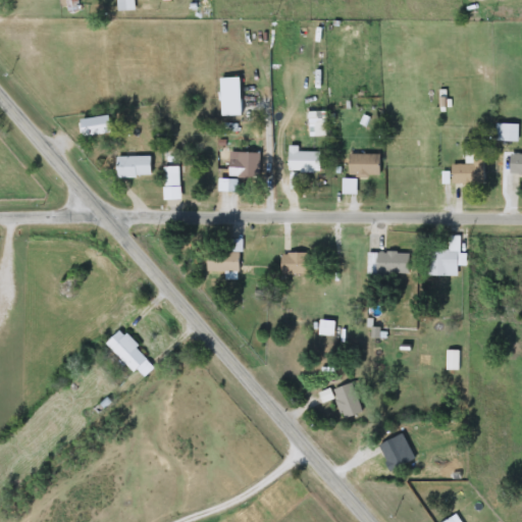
[(241,115),(220,115),(220,79),(241,79),(241,115)]
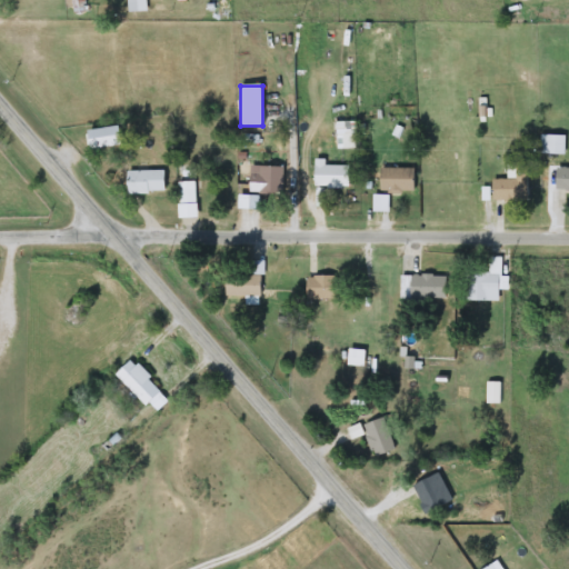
[(357,149),(337,149),(337,121),(357,121),(357,149)]
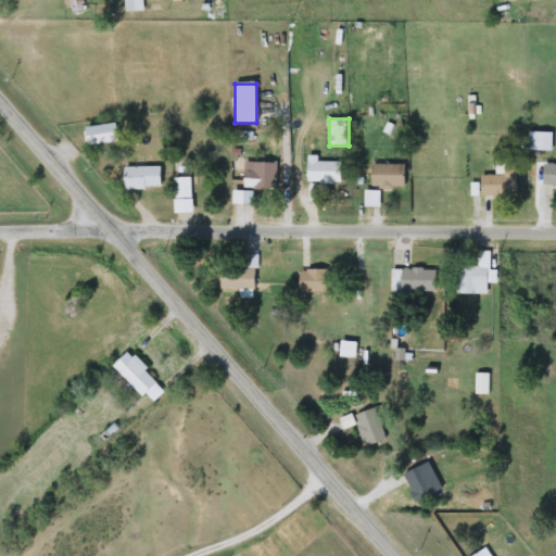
[(534,150),(534,134),(552,134),(552,150),(534,150)]
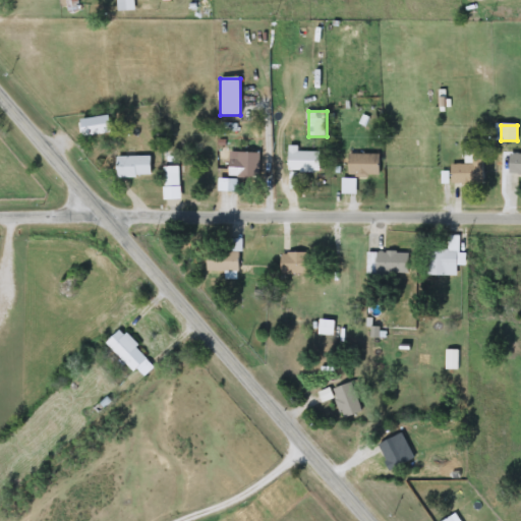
[(320,152),(320,172),(288,172),(288,147),(298,147),(298,152),(320,152)]
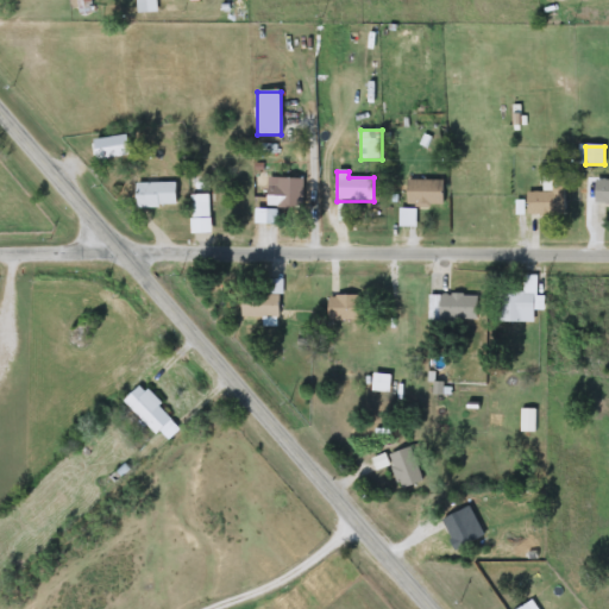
[(136,183),(145,183),(145,176),(157,176),(157,183),(175,183),(175,207),(136,207),(136,183)]
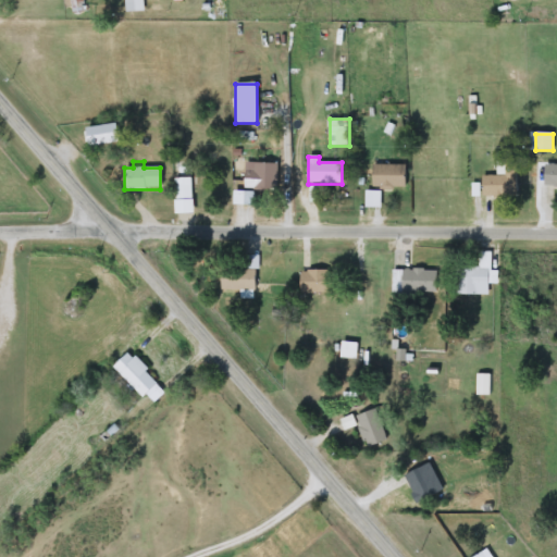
[(181,174),(175,174),(175,163),(189,163),(189,172),(181,172),(181,174)]
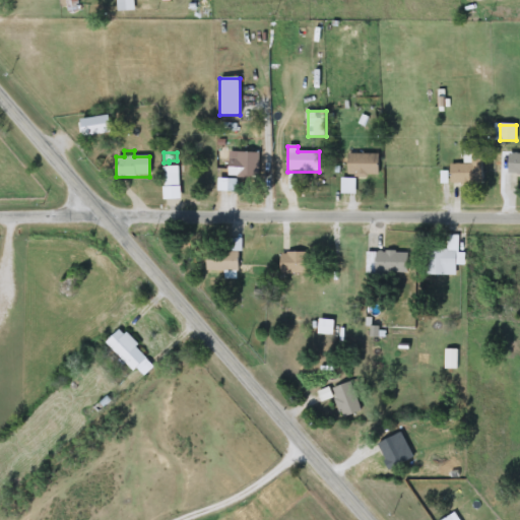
[(258,178),(228,178),(228,160),(238,160),(238,152),(258,152),(258,178)]
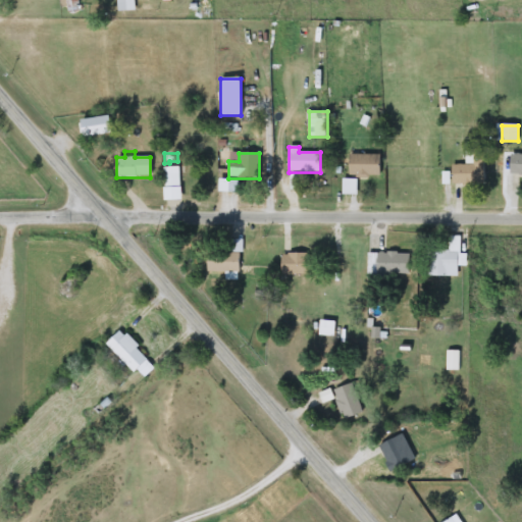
[(452,185),(452,165),(472,165),(472,153),(484,153),(484,185),(452,185)]
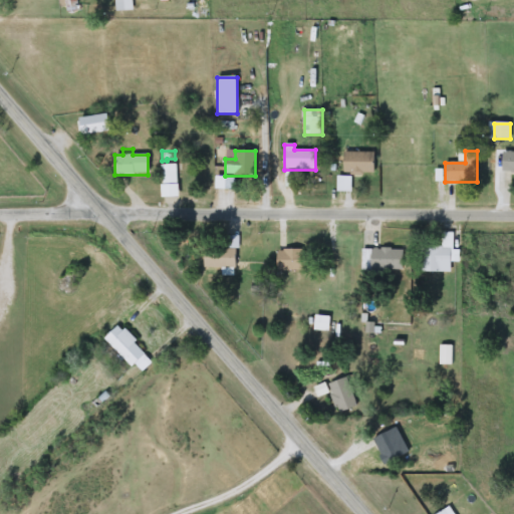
[(374,152),(374,175),(343,175),(343,152),(374,152)]
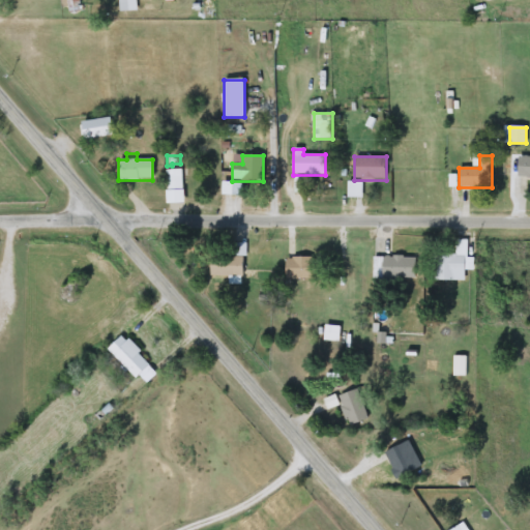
[(529,178),(517,178),(517,157),(529,157),(529,178)]
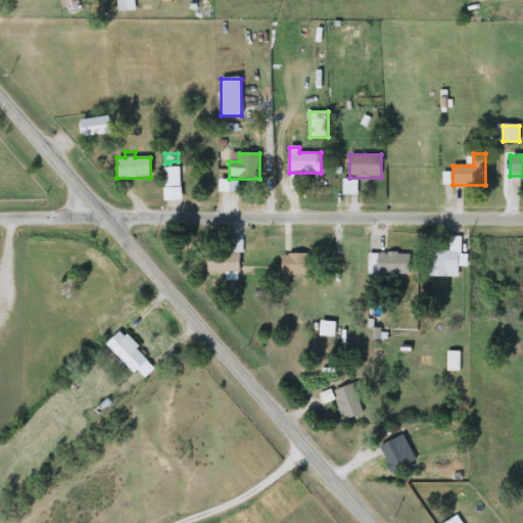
[(181,165),(181,201),(163,201),(163,165),(181,165)]
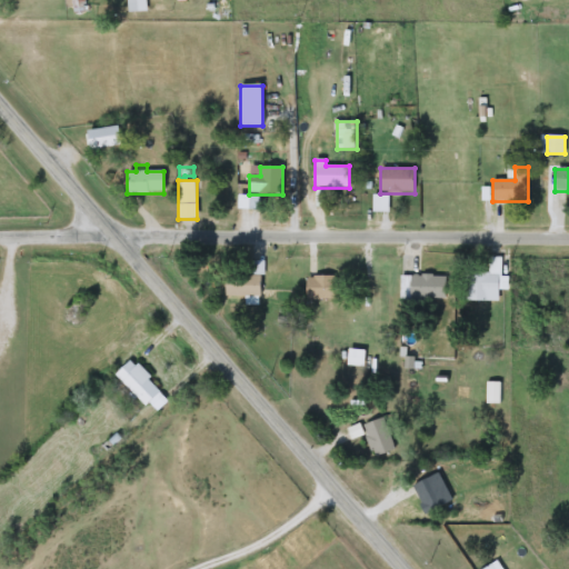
[(466,301),(465,275),(489,275),(489,256),(508,256),(508,290),(498,290),(499,301),(466,301)]
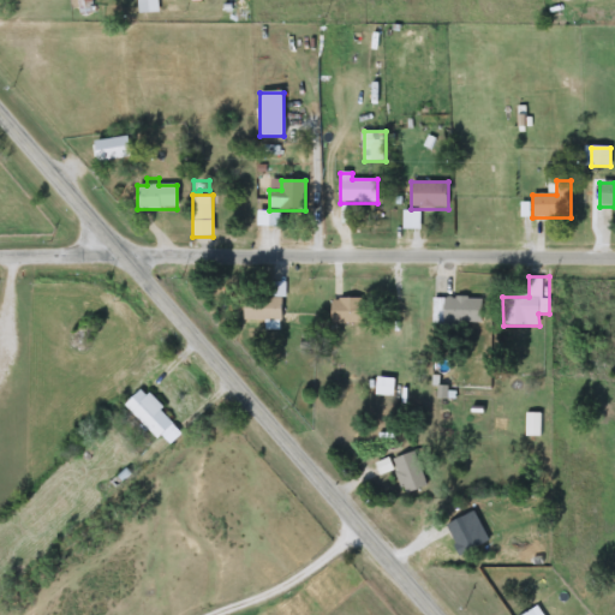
[(244,322),(244,298),(282,298),(282,322),(244,322)]
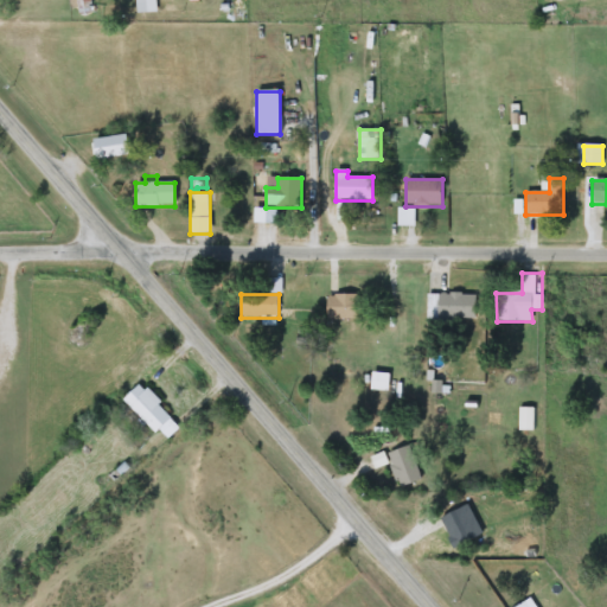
[(454,318),(454,326),(427,326),(427,294),(475,294),(475,318),(454,318)]
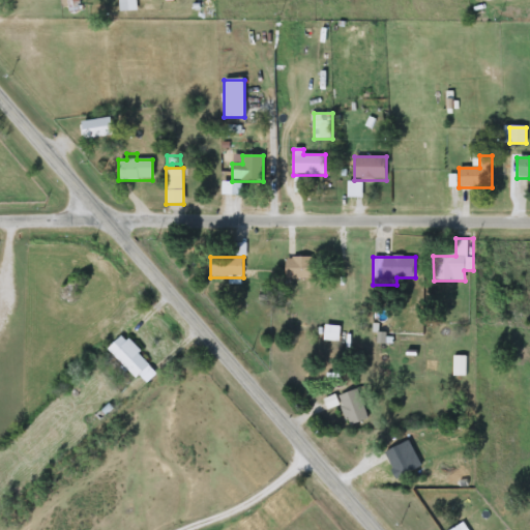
[(286,258),(317,258),(317,280),(286,280),(286,258)]
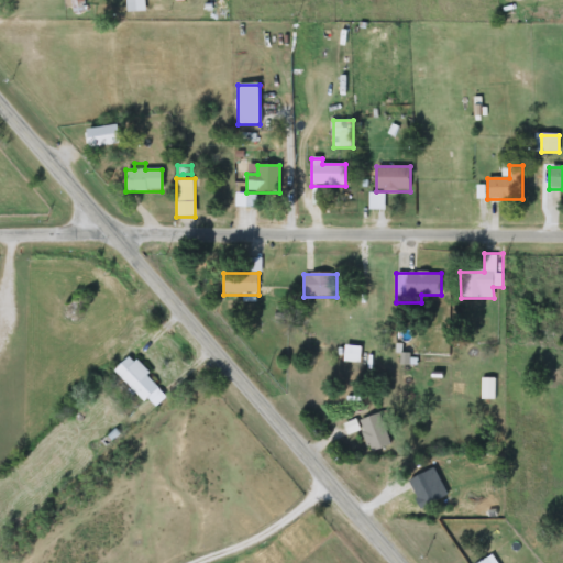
[(62,316),(74,291),(87,298),(74,322),(62,316)]
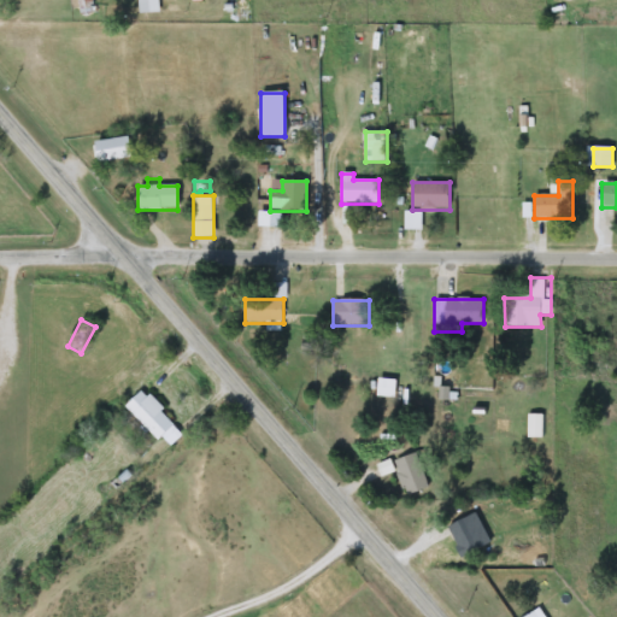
[(174,424),(158,440),(127,406),(144,391),(174,424)]
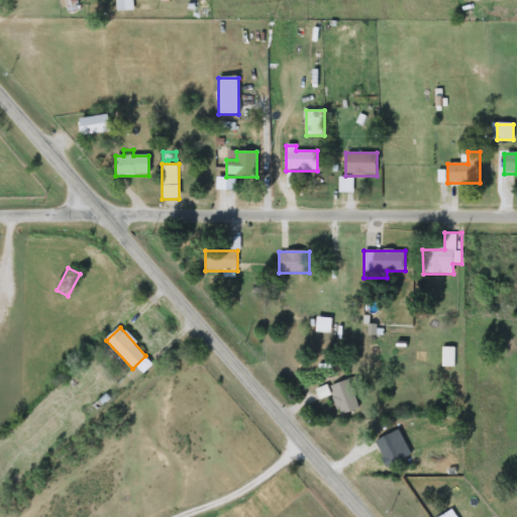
[(340,415),(329,387),(348,380),(359,408),(340,415)]
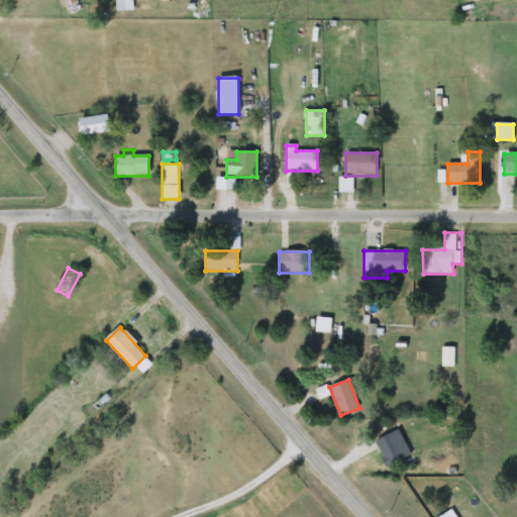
[(386,468),(375,440),(394,433),(405,459),(386,468)]
